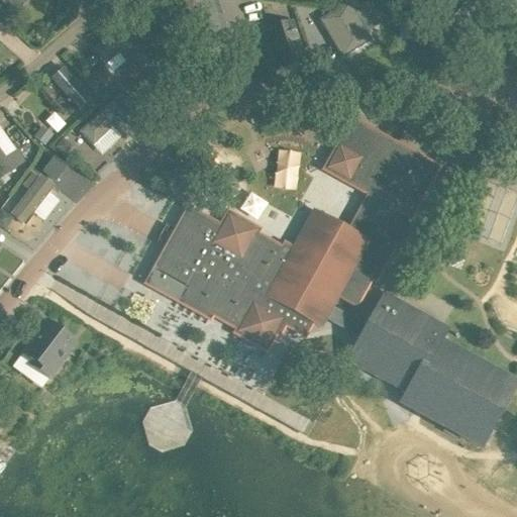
[(2,0),(12,12),(28,0),(2,0)]
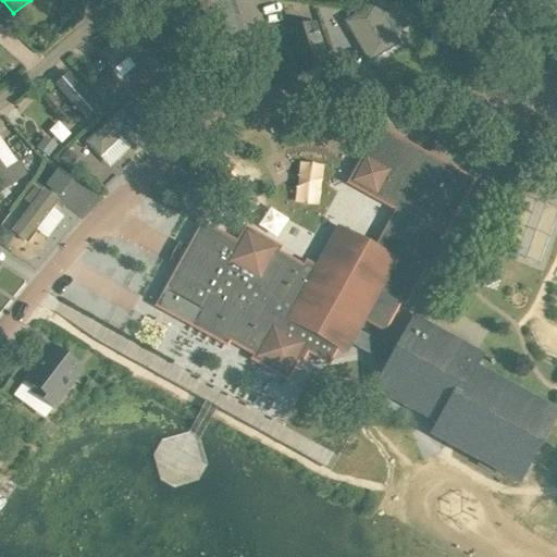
[(209,38),(226,27),(209,0),(185,0),(169,11),(177,26),(196,15),(209,38)]
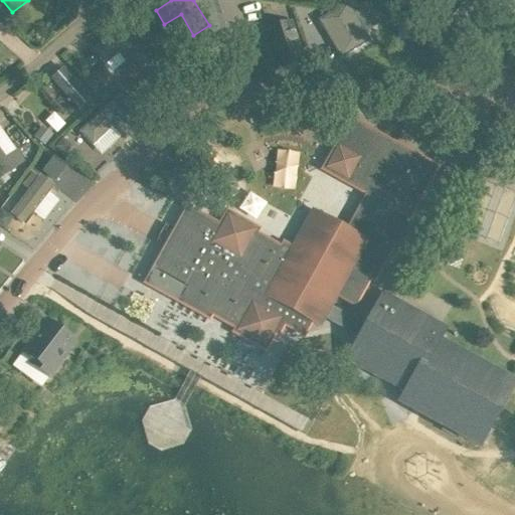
[(369,0),(354,0),(359,9),(371,3),(369,0)]
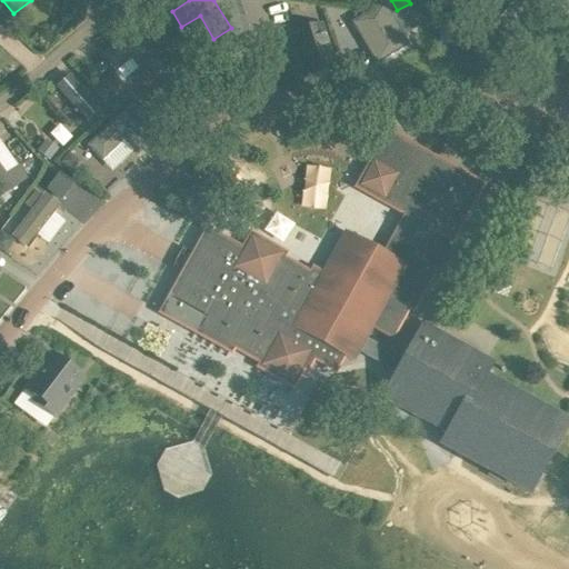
[(408,45),(382,2),(353,19),(378,61),(408,45)]
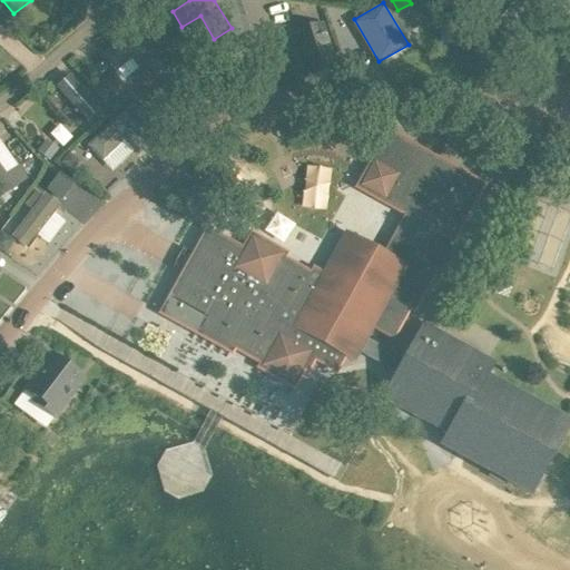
[(334,67),(320,23),(292,33),(306,76),(334,67)]
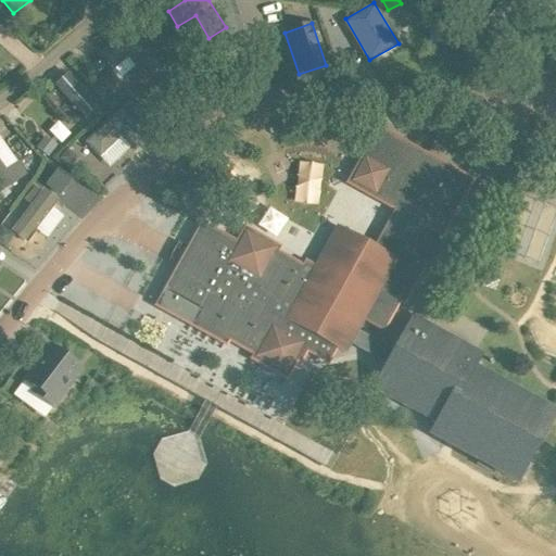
[(144,75),(161,61),(131,25),(101,50),(114,66),(128,54),(144,75)]
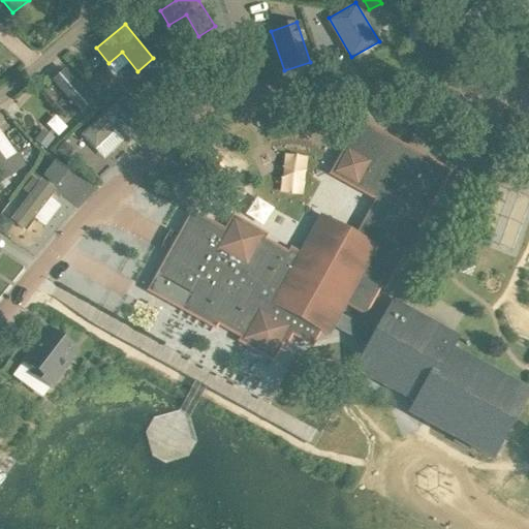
[(437,27),(428,37),(437,45),(446,35),(437,27)]
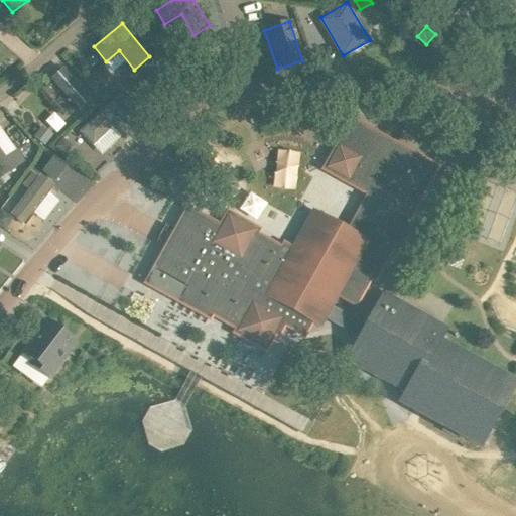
[(160,28),(148,35),(154,46),(167,39),(160,28)]
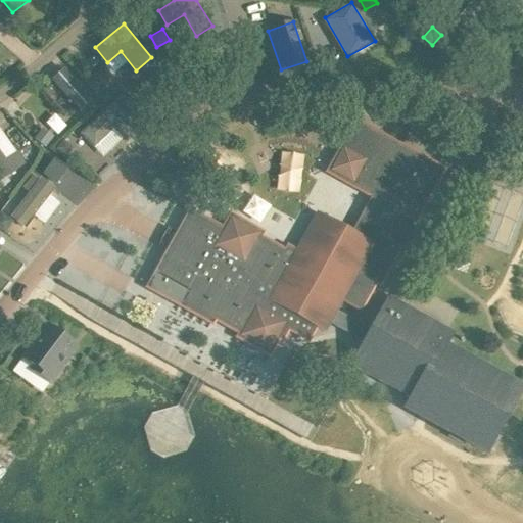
[(80,110),(92,100),(63,67),(51,78),(80,110)]
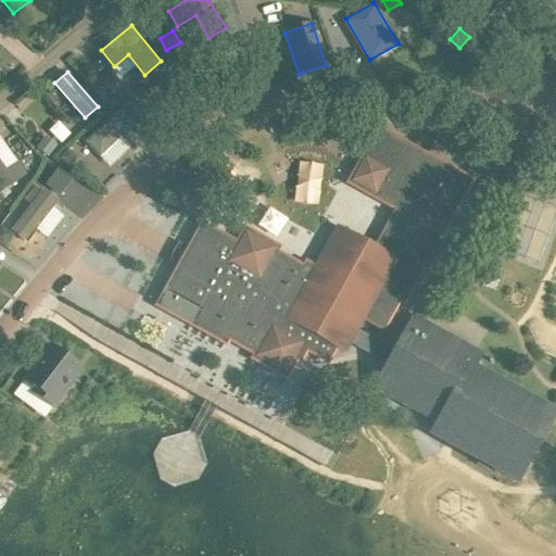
[(118,83),(110,73),(93,87),(101,97),(118,83)]
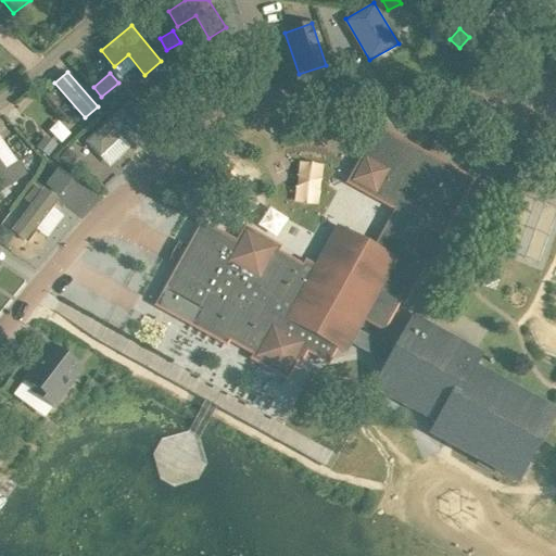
[(150,135),(122,105),(87,139),(100,152),(119,133),(135,149),(150,135)]
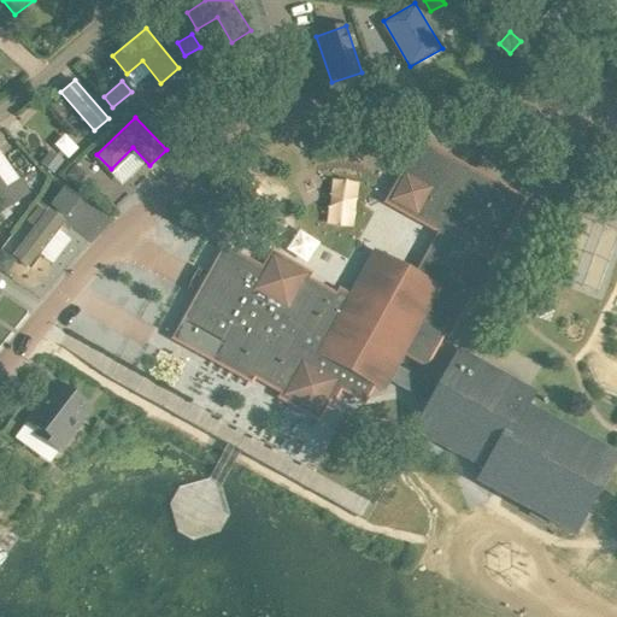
[(523,200),(474,172),(416,141),(382,203),(441,235),(428,260),(454,276),(469,251),(489,262),(523,200)]
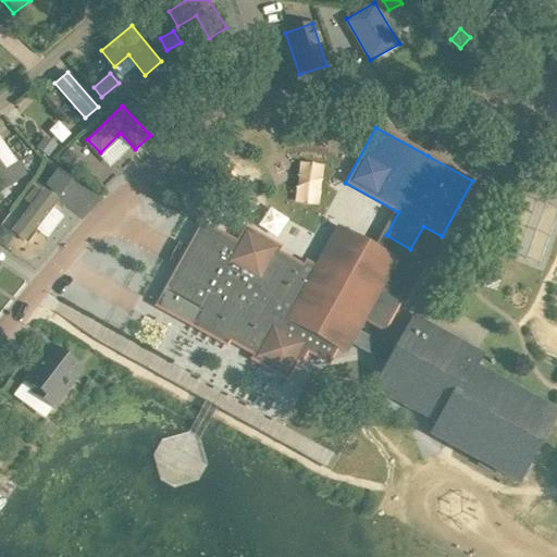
[(45,138),(36,149),(49,159),(57,147),(45,138)]
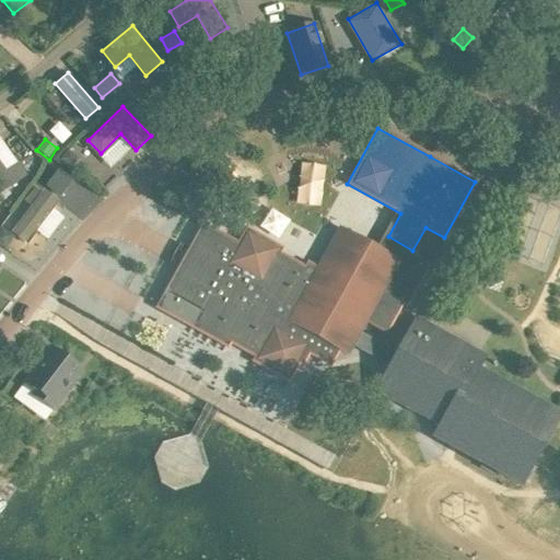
[(68,151),(59,161),(69,170),(78,160),(68,151)]
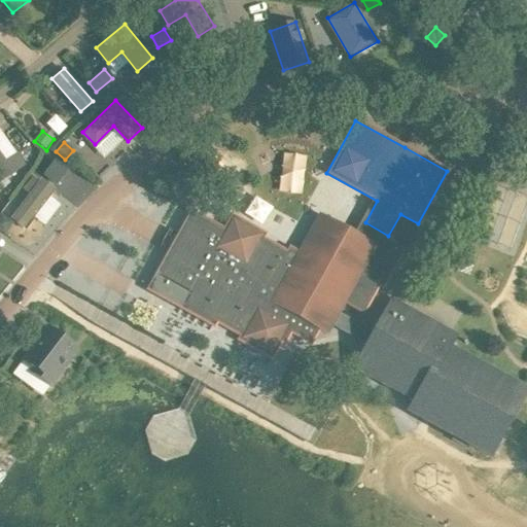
[(0,146),(0,181),(28,163),(20,150),(8,159),(0,146)]
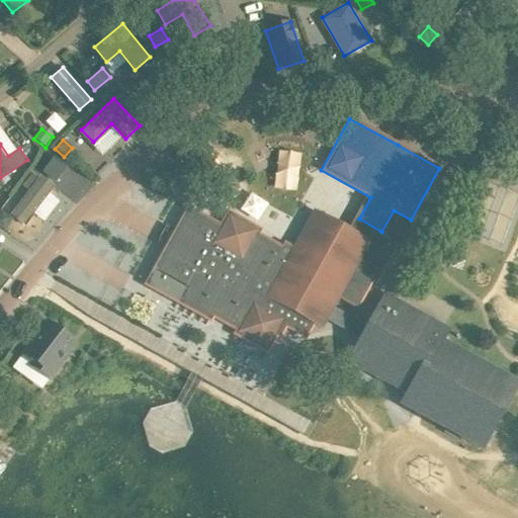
[(67,168),(54,159),(42,173),(56,183),(67,168)]
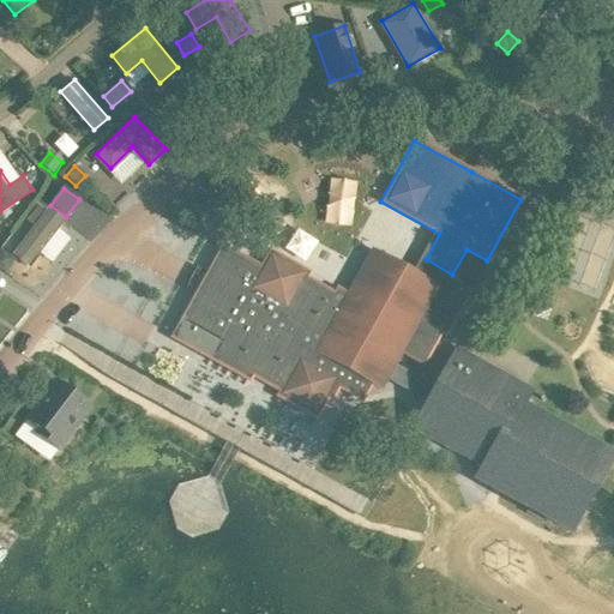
[(66,221),(48,208),(14,256),(32,269),(66,221)]
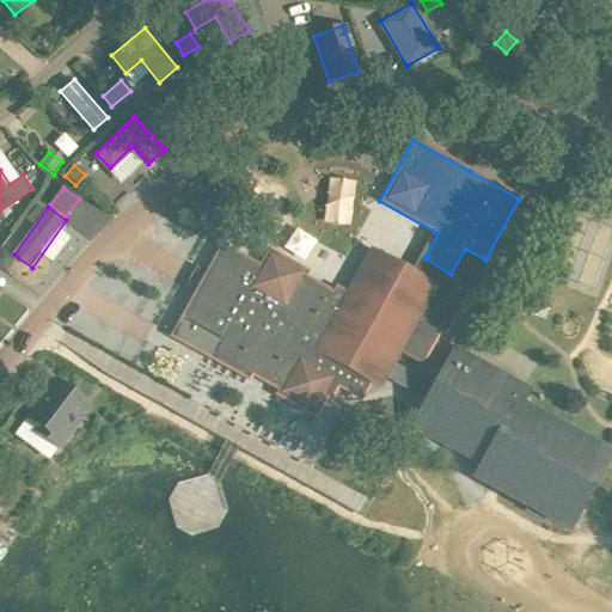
[(221,338),(212,354),(246,374),(250,368),(282,387),(280,392),(314,411),(325,393),(329,396),(336,383),(360,396),(367,383),(379,389),(385,378),(392,365),(401,350),(421,361),(439,330),(444,332),(461,300),(444,291),(453,275),(451,274),(424,258),(415,275),(372,250),(346,297),(336,292),(334,297),(301,277),(304,273),(269,252),(259,269),(221,246),(182,316),(221,338)]
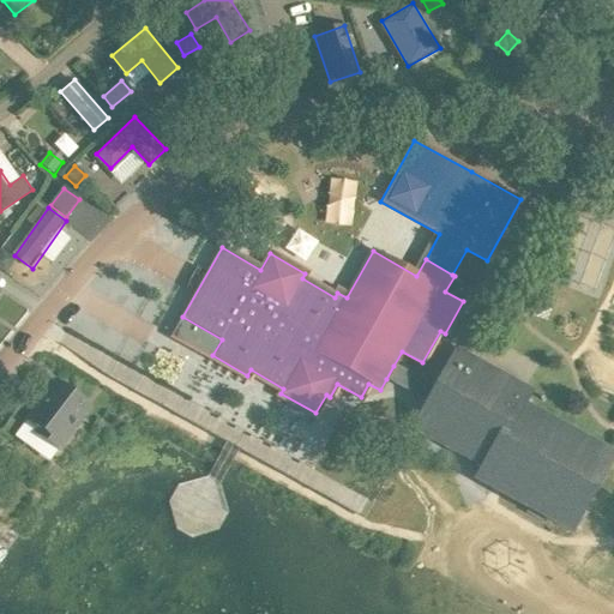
[(477,479),(571,530),(613,453),(522,403),(529,391),(457,351),(437,390),(393,366),(386,379),(429,403),(415,428),(485,467),(477,479)]
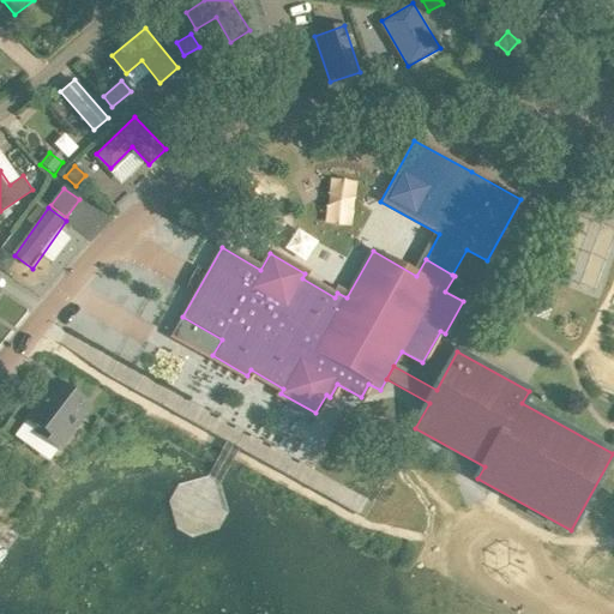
[(58,451),(78,425),(72,420),(84,404),(55,383),(26,422),(40,432),(37,437),(58,451)]
